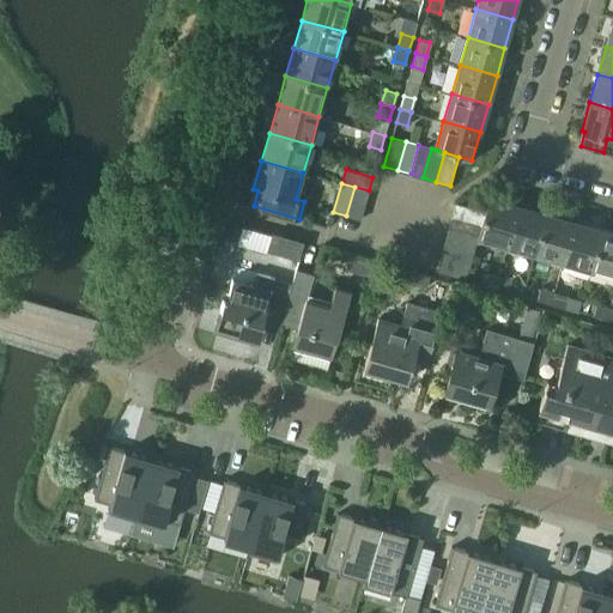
[(354,187),(346,216),(360,219),(369,190),(354,187)]
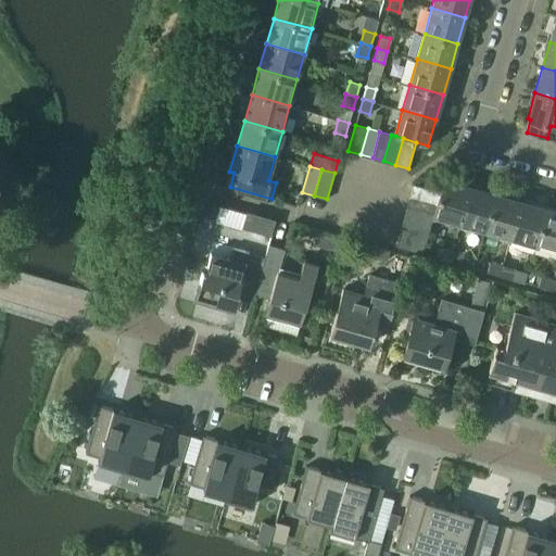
[(433,215),(459,223),(470,186),(444,177),(440,192),(437,204),(433,215)]
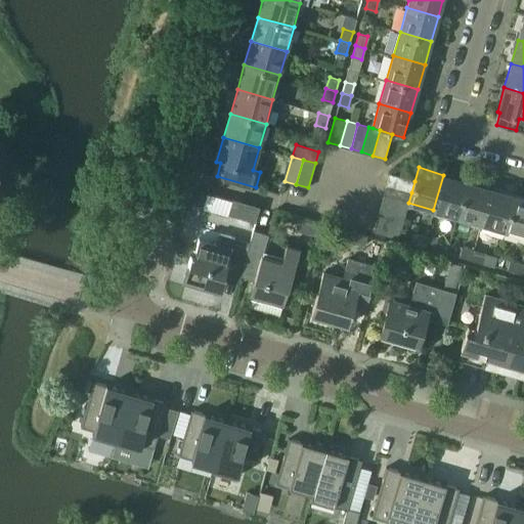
[(387,185),(411,192),(415,181),(390,174),(387,185)]
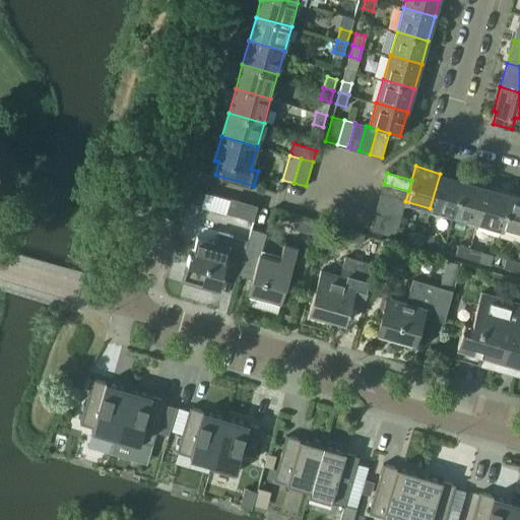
[(430,208),(454,215),(464,180),(440,174),(430,208)]
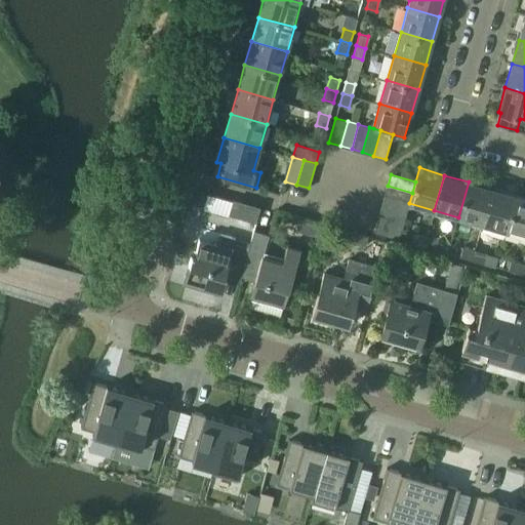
[(458,217),(482,225),(492,189),(469,182),(458,217)]
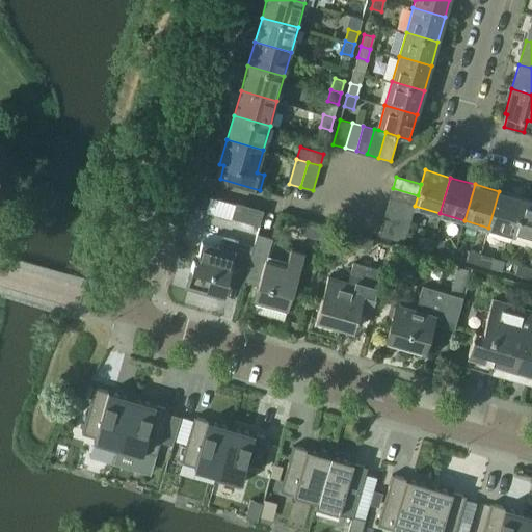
[(415,207),(415,206),(418,195),(393,188),(389,200),(415,207)]
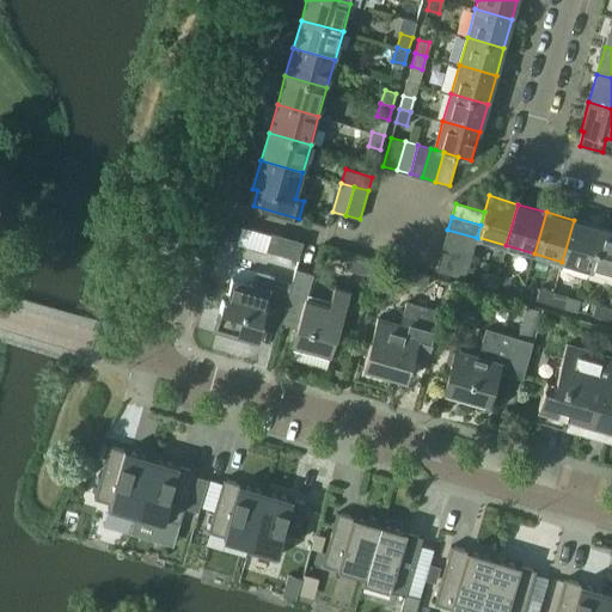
[(226,219),(221,236),(237,240),(242,224),(226,219)]
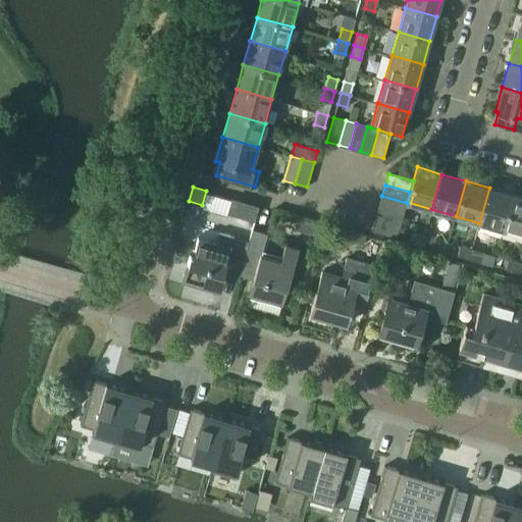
[(479,223),(503,229),(513,195),(489,188),(479,223)]
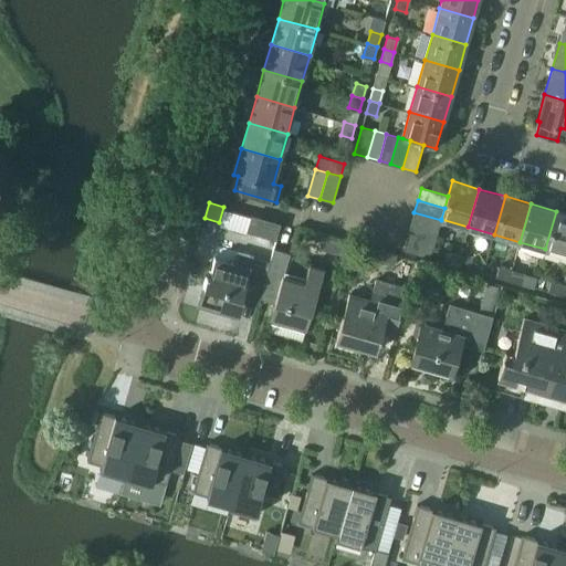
[(545,249),(565,254),(565,213),(556,211),(545,249)]
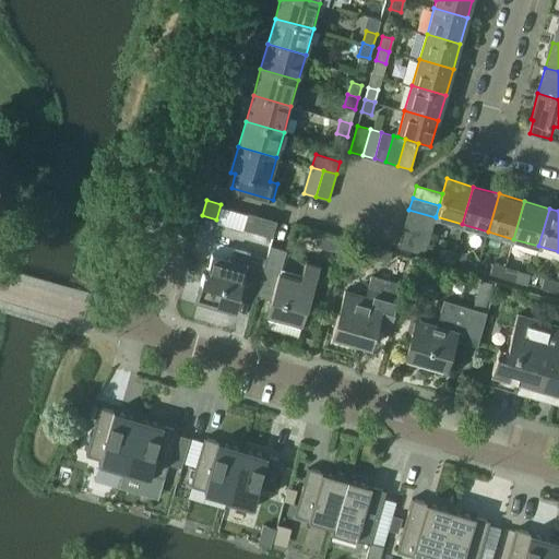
[(432,229),(436,217),(408,210),(405,222),(432,229)]
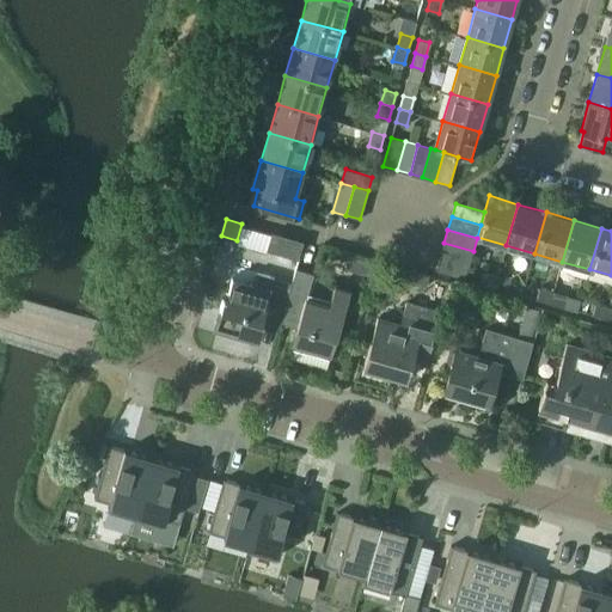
[(273,233),(268,250),(298,258),(303,242),(273,233)]
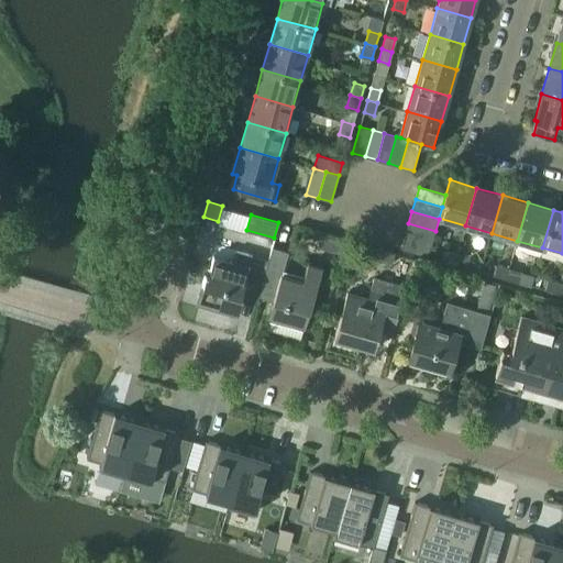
[(431,243),(435,231),(408,223),(405,235),(431,243)]
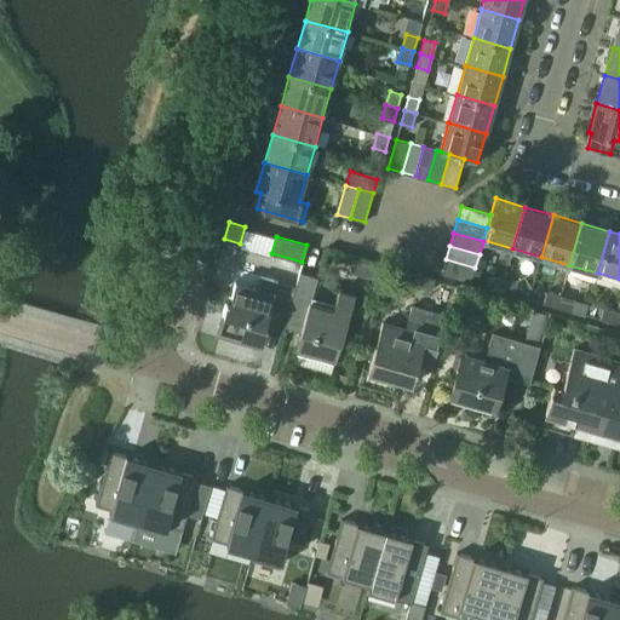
[(471,282),(475,268),(446,259),(442,274),(471,282)]
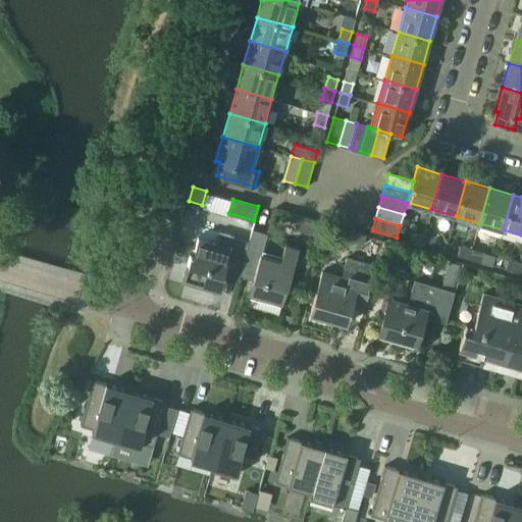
[(320,225),(298,220),(296,231),(317,237),(320,225)]
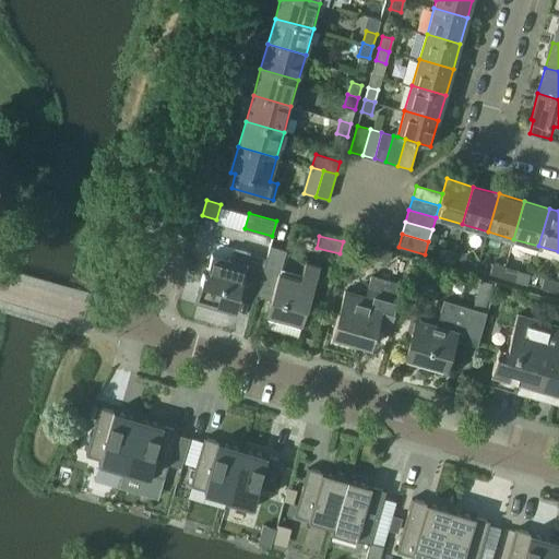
[(266,258),(262,274),(257,292),(258,292),(261,284),(274,288),(266,316),(302,326),(320,265),(306,261),(301,277),(281,272),(286,250),(270,246),(266,258)]
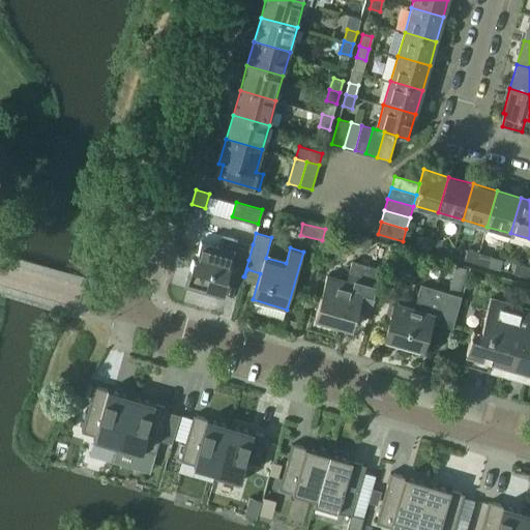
[(233,255),(248,260),(253,244),(222,235),(218,246),(202,241),(202,240),(201,239),(196,257),(194,257),(190,267),(187,277),(198,281),(208,284),(207,286),(223,291),(233,255)]
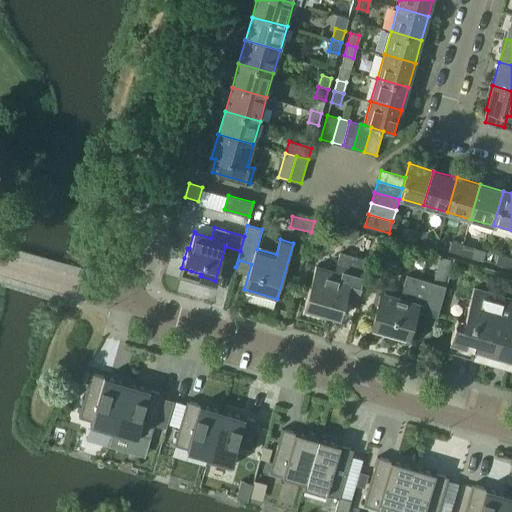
[(347,227),(344,236),(357,240),(359,231),(347,227)]
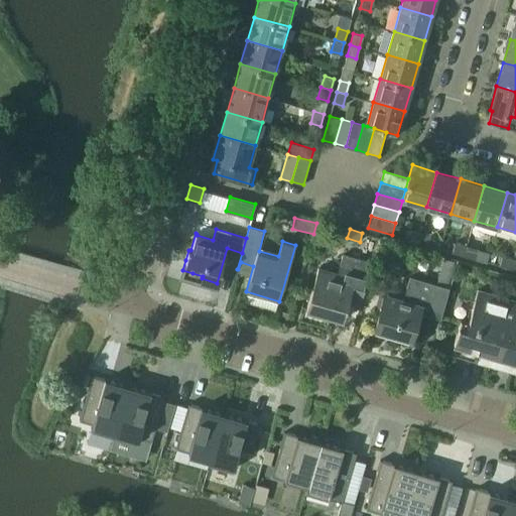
[(405,239),(416,242),(419,232),(407,229),(405,239)]
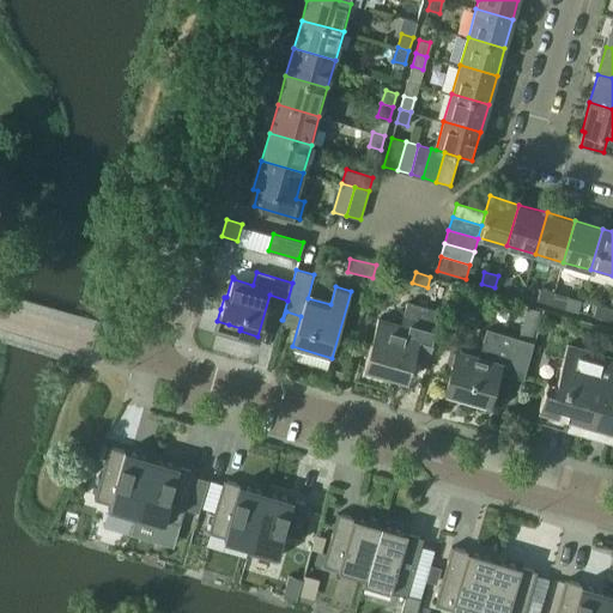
[(498,275),(495,287),(509,291),(511,280),(498,275)]
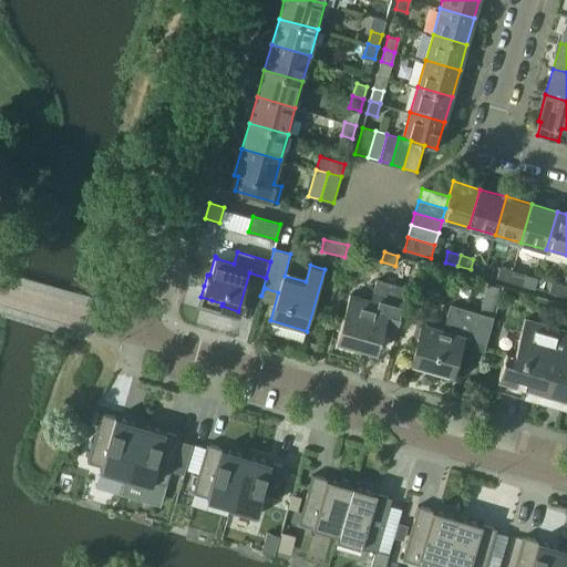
[(497,277),(509,280),(513,270),(501,266),(497,277)]
